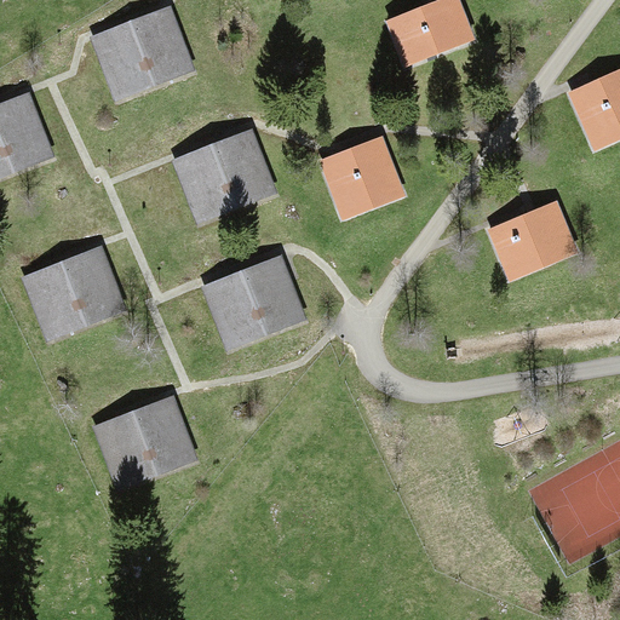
[(458,0),(442,0),(386,22),(405,68),(475,41),(458,0)]
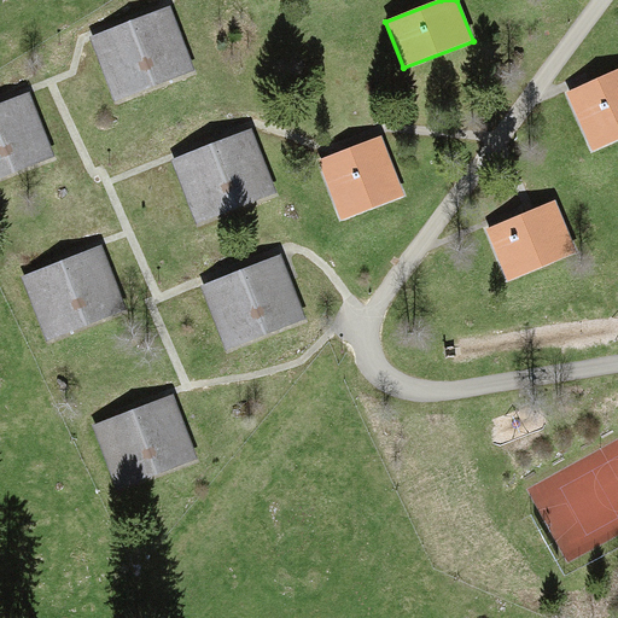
[(170,6),(88,38),(115,104),(197,73),(170,6)]
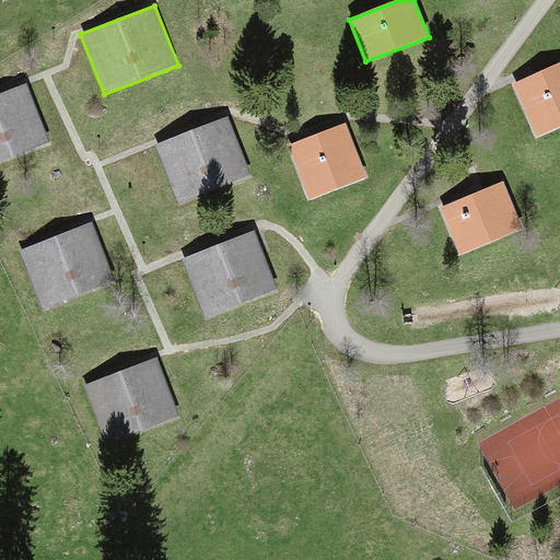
[(559,62),(512,84),(535,138),(559,126),(559,62)]
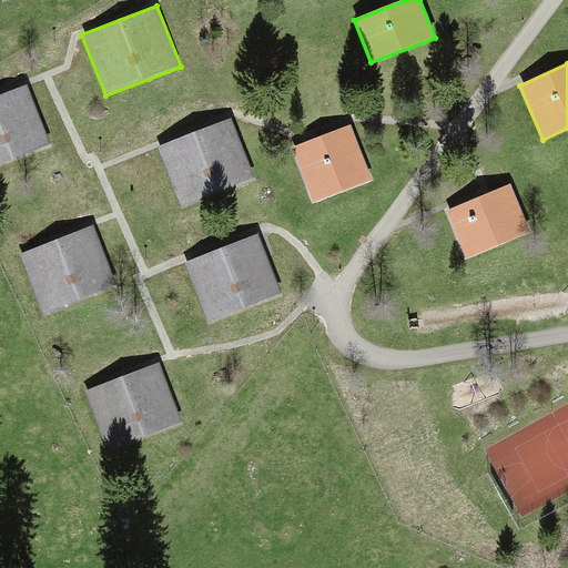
[(3,92),(0,93),(0,123),(13,159),(49,145),(26,84),(3,92)]
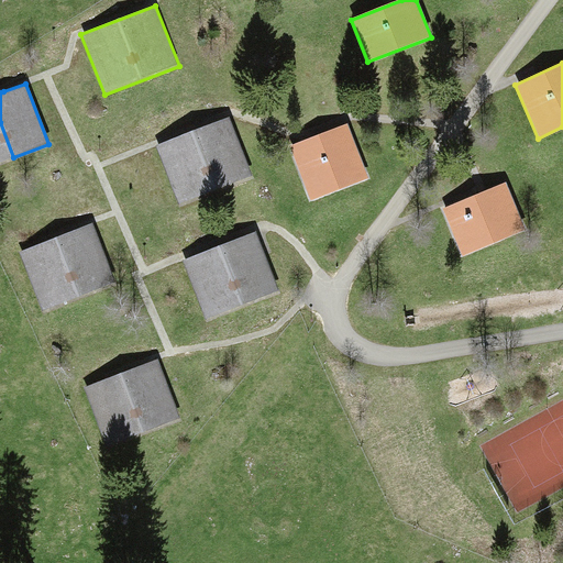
[(230,117),(155,146),(179,207),(253,178),(230,117)]
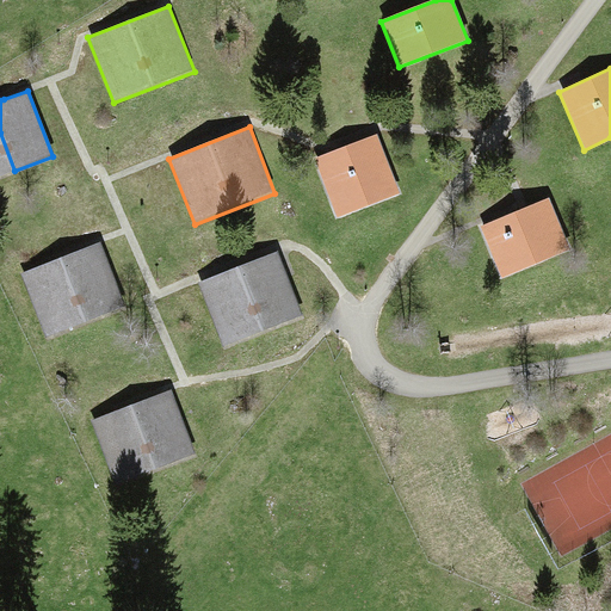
[(0,176),(14,171),(0,133),(0,176)]
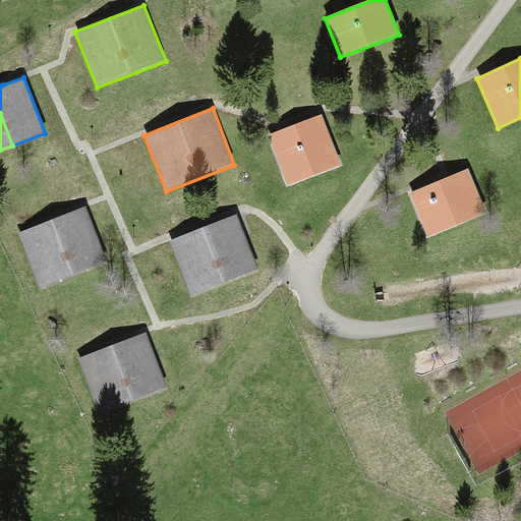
[(322,115),(268,135),(288,185),(341,164),(322,115)]
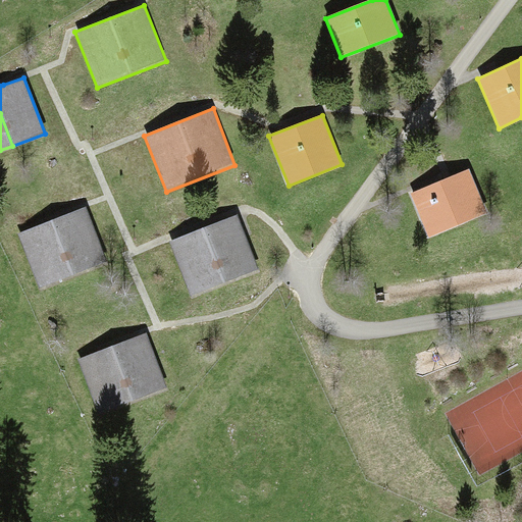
[(468,168),(409,194),(428,238),(487,212),(468,168)]
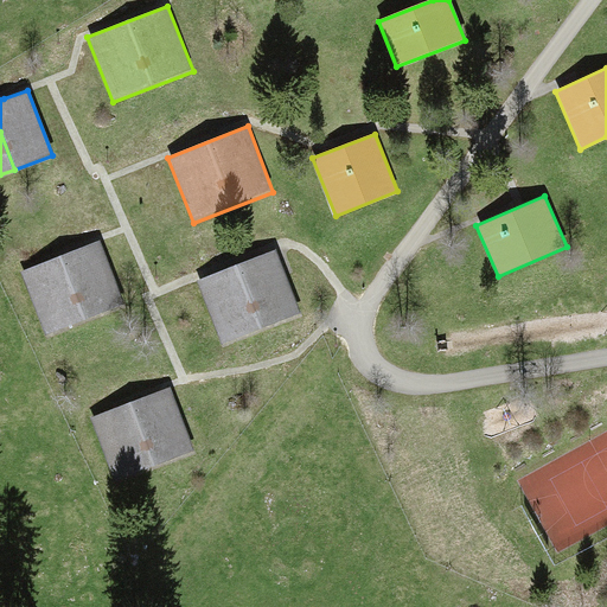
[(98,241),(25,270),(51,336),(125,306),(98,241)]
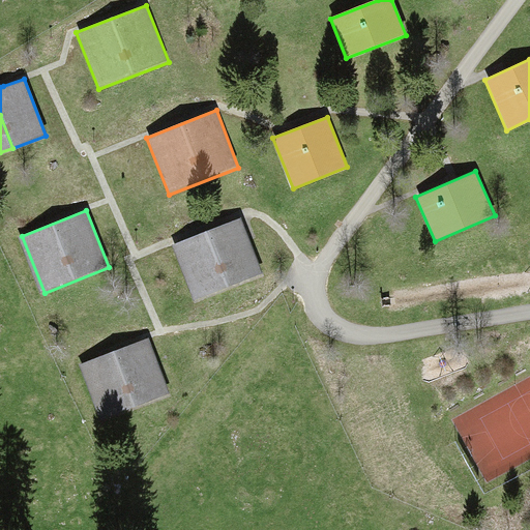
[(240,218),(175,244),(198,301),(263,275),(240,218)]
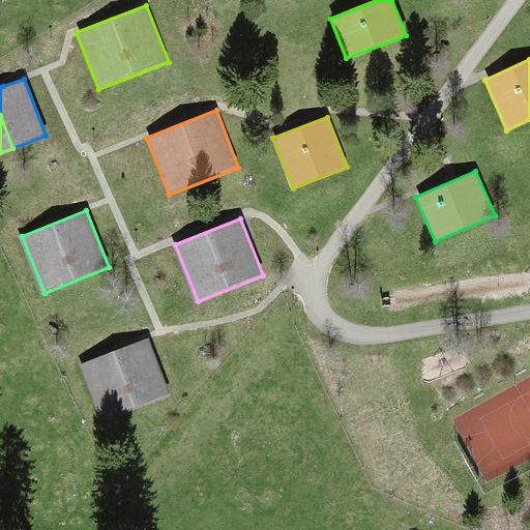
[(148,339),(80,365),(101,420),(170,393),(148,339)]
